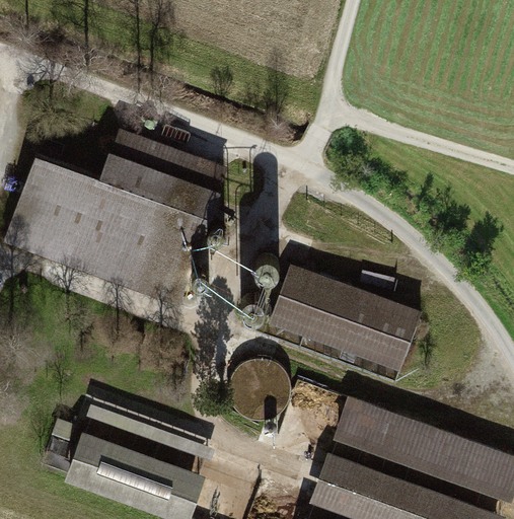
[(0,241),(175,308),(230,168),(119,126),(98,176),(31,151),(0,232),(0,241)]
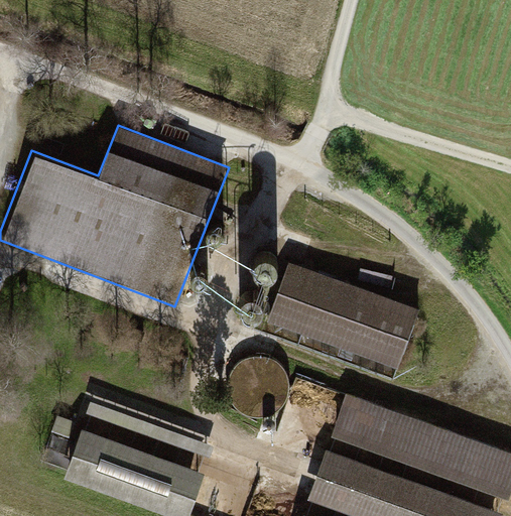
[(420,310),(288,262),(266,320),(398,369),(420,310)]
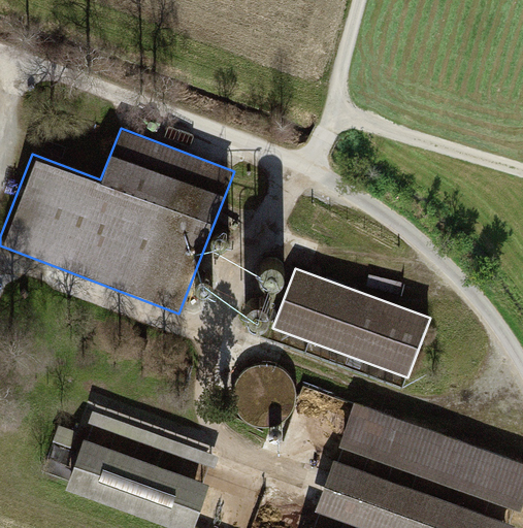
[(268,363),(229,390),(258,430),(296,402),(268,363)]
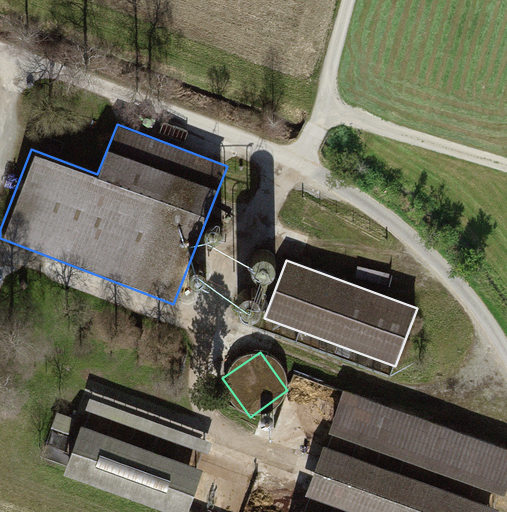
[(506,488),(506,451),(344,391),(329,432),(504,496),(506,488)]
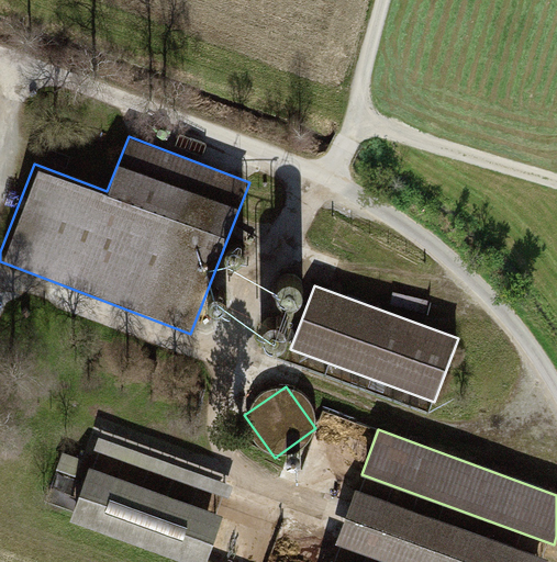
[(97,435),(91,449),(227,499),(233,485),(97,435)]
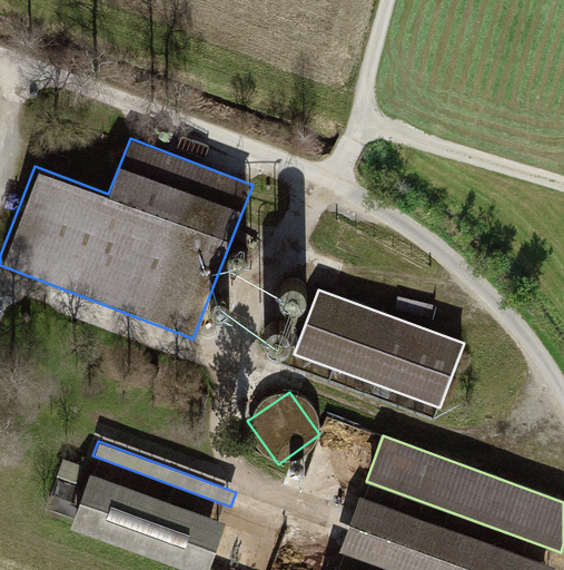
[(76,465),(60,460),(55,473),(71,479),(76,465)]
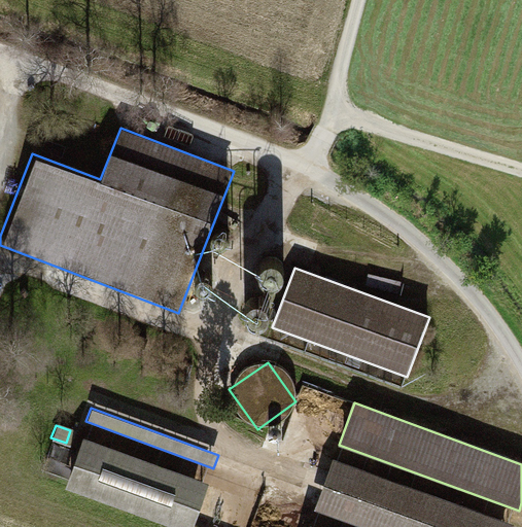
[(65,489),(168,526),(195,526),(210,487),(83,440),(65,489)]
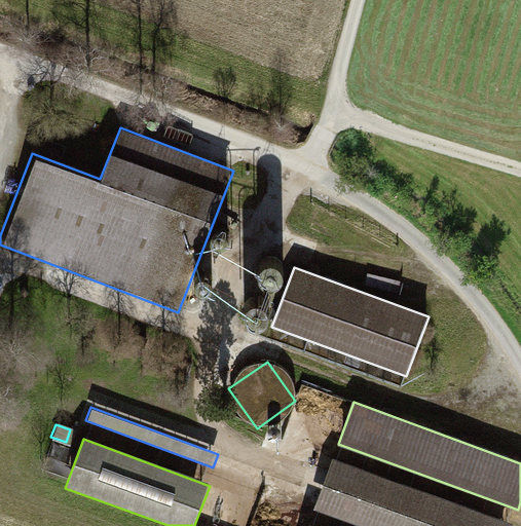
[(514,525),(333,460),(314,512),(352,525),(514,525)]
